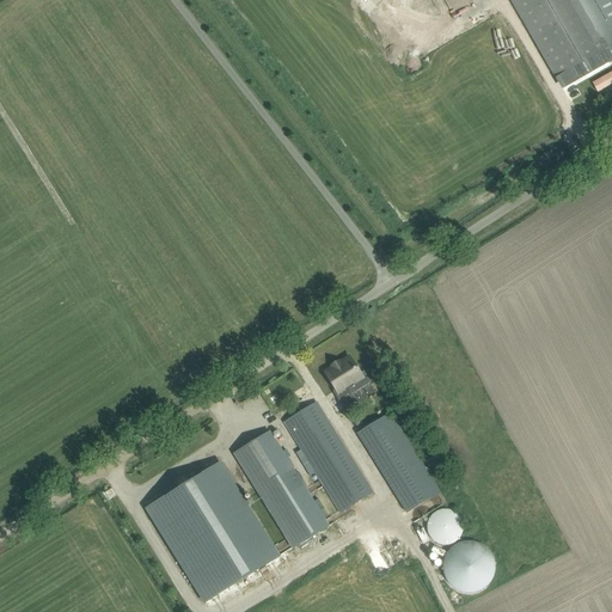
[(595,48),(567,0),(513,0),(558,78),(603,51),(606,50),(603,43),(595,48)]
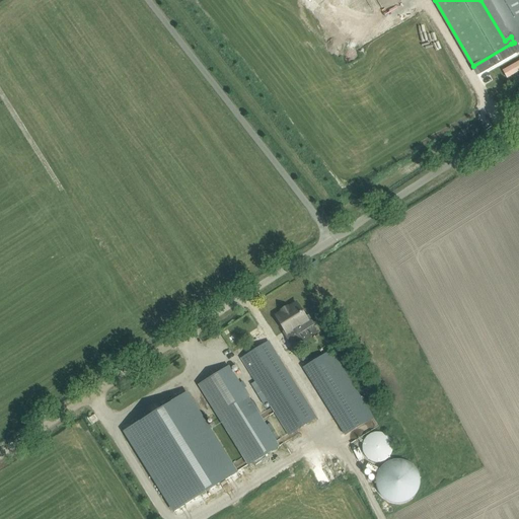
[(518,51),(518,0),(480,0),(505,41),(511,36),(514,43),(511,44),(516,53),(518,51)]
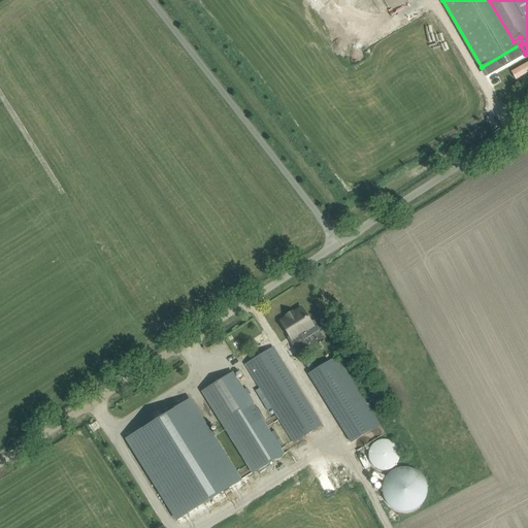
[(527,62),(512,71),(516,79),(527,72),(527,62)]
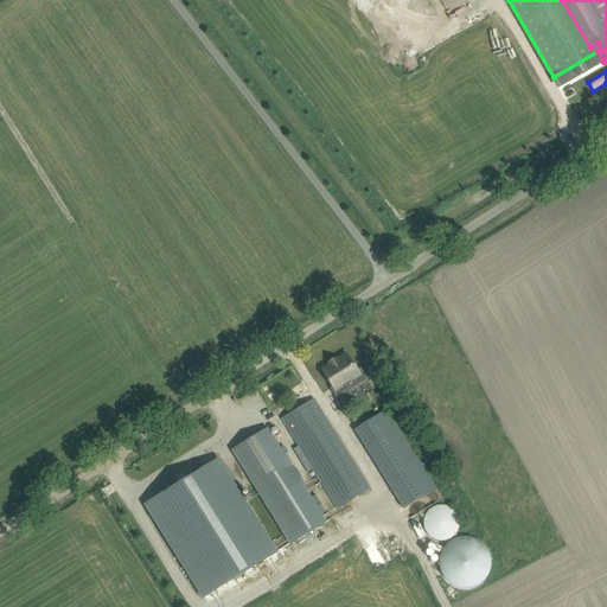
[(332,364),(323,370),(336,390),(332,391),(339,402),(350,396),(347,393),(368,379),(360,369),(357,371),(347,355),(337,360),(336,358),(331,362),(332,364)]
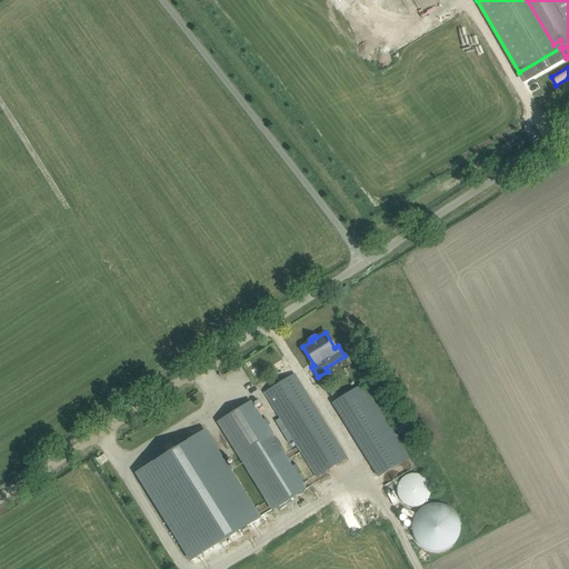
[(347,459),(300,383),(293,375),(265,392),(317,477),(347,459)]
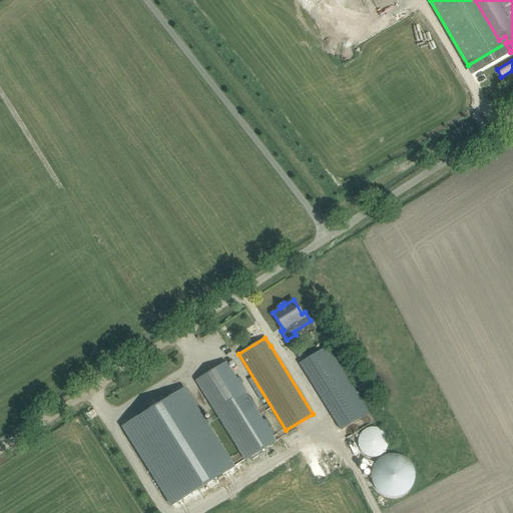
[(335,360),(327,347),(299,364),(307,377),(335,360)]
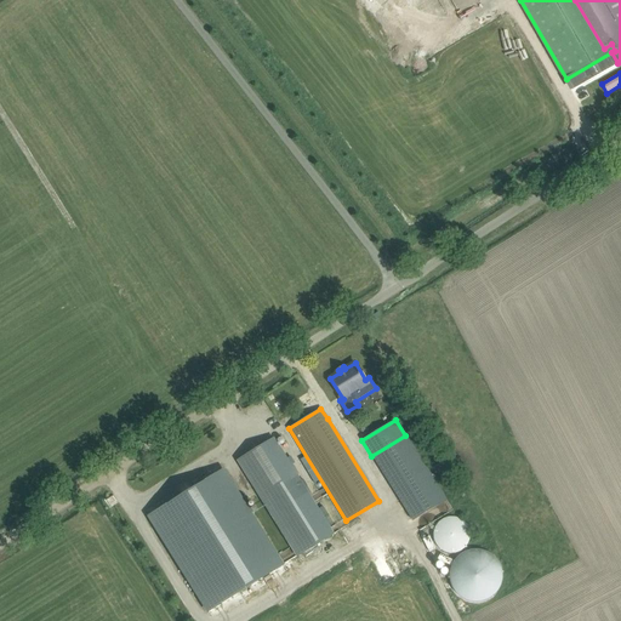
[(239,460),(298,556),(332,535),(273,439),(265,444),(260,445),(255,448),(250,450),(246,455),(239,460)]
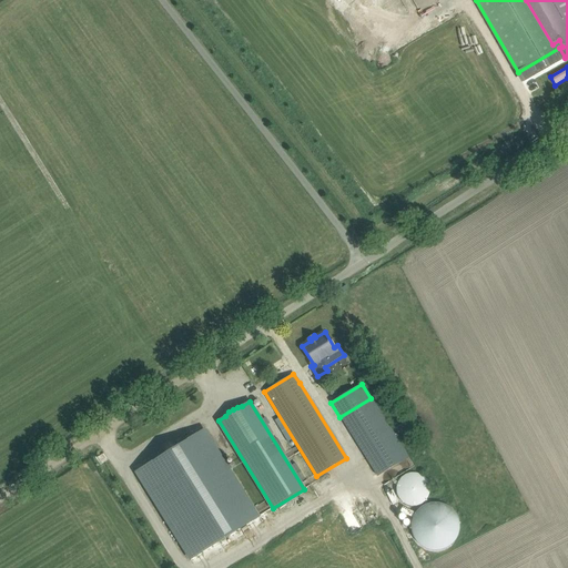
[(144,467),(137,472),(191,559),(259,517),(204,430),(195,435),(191,436),(186,438),(183,442),(180,445),(161,457),(158,457),(155,458),(151,459),(148,463),(144,467)]
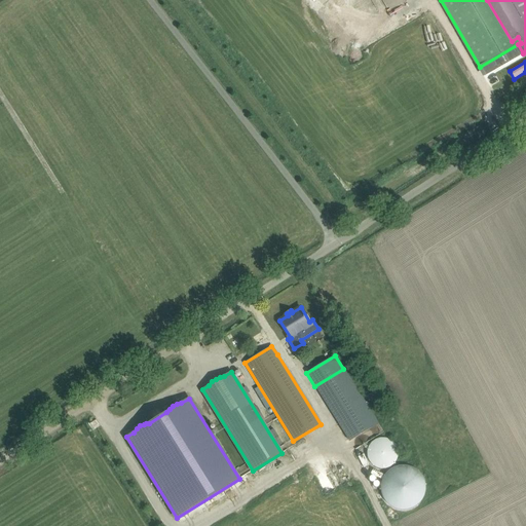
[(377,425),(361,399),(332,416),(348,443),(377,425)]
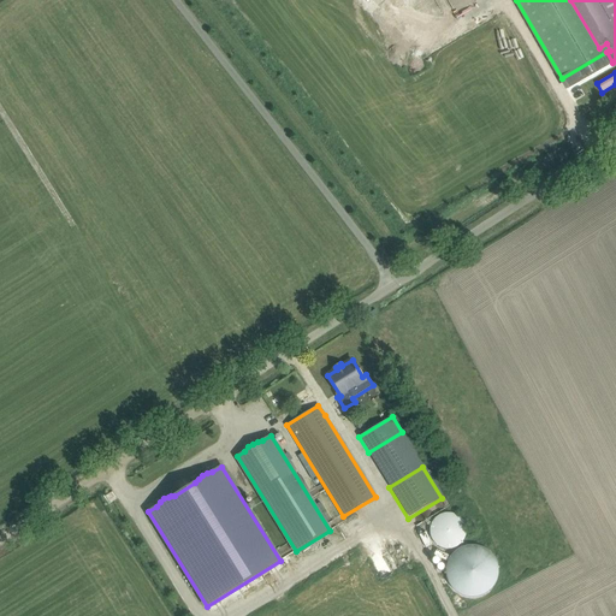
[(452,514),(448,514),(445,514),(443,514),(440,515),(438,516),(436,517),(432,522),(430,528),(430,532),(430,534),(431,537),(432,540),(433,543),(437,545),(439,548),(443,549),(446,550),(450,550),(454,549),(457,548),(461,544),(465,540),(466,535),(466,532),(466,528),(465,525),(463,521),(461,519),(457,515),(452,514)]
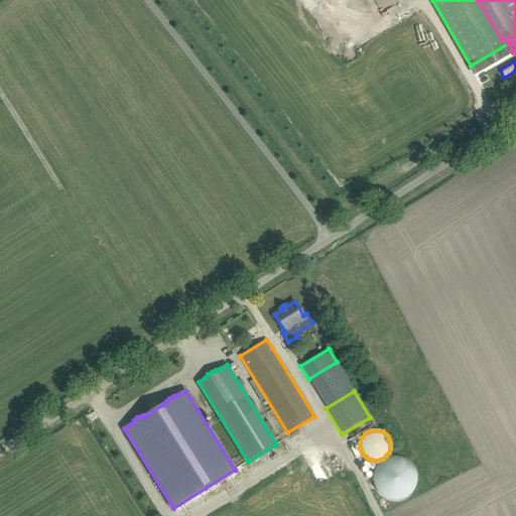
[(233,460),(238,467),(246,461),(242,454),(233,460)]
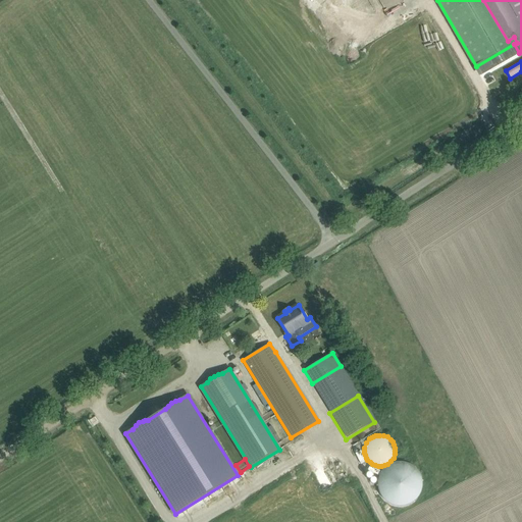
[(376,480),(376,483),(376,488),(377,492),(379,499),(382,503),(386,506),(388,507),(394,509),(400,511),(406,509),(411,506),(416,502),(420,497),(422,489),(422,482),(419,477),(417,472),(412,469),(411,468),(408,467),(406,466),(403,465),(401,465),(399,465),(396,465),(393,465),(390,466),(386,468),(385,469),(383,470),(381,472),(379,476),(378,478),(376,480)]
